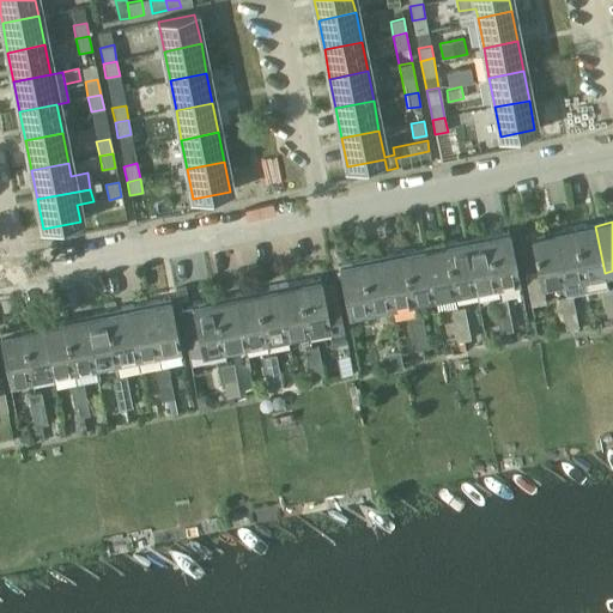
[(595,226),(575,230),(587,290),(607,285),(605,273),(595,226)]
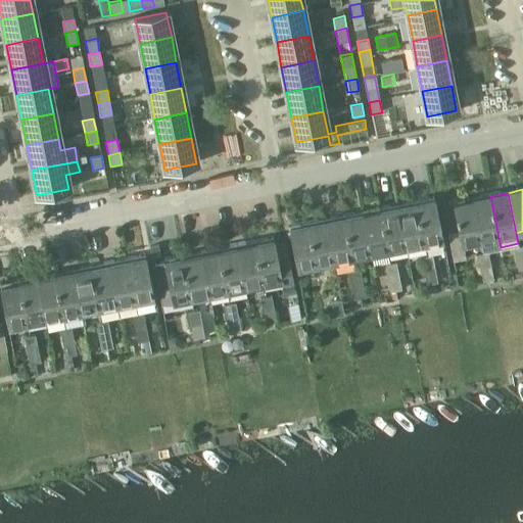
[(490,196),(472,200),(480,240),(483,253),(477,254),(479,268),(490,265),(487,249),(501,247),(490,196)]
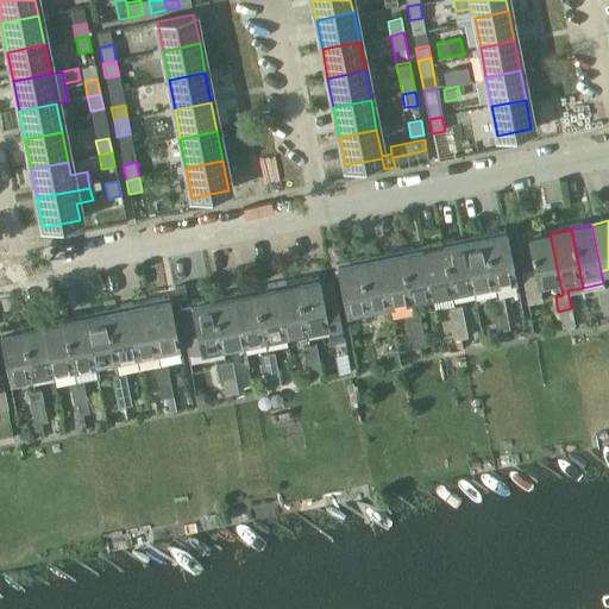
[(506,232),(484,237),(494,283),(495,289),(516,284),(515,280),(506,232)]
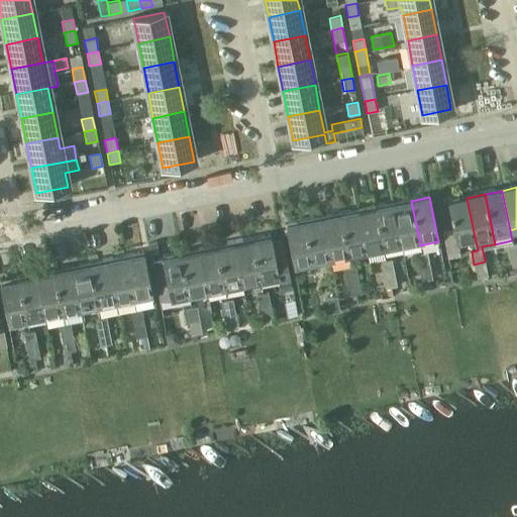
[(453,228),(442,230),(447,257),(459,255),(457,240),(475,237),(467,198),(448,201),(453,228)]
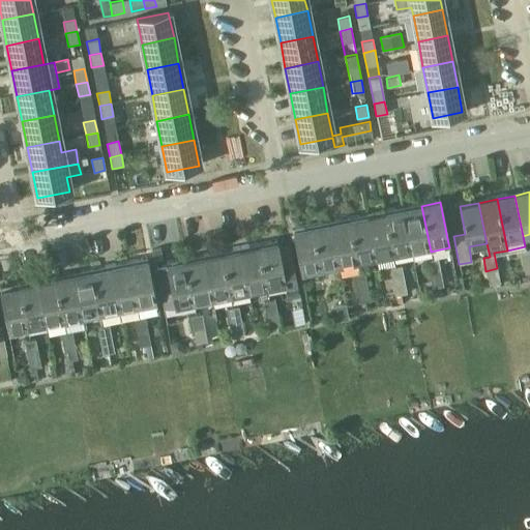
[(411,251),(430,246),(421,206),(403,209),(411,251)]
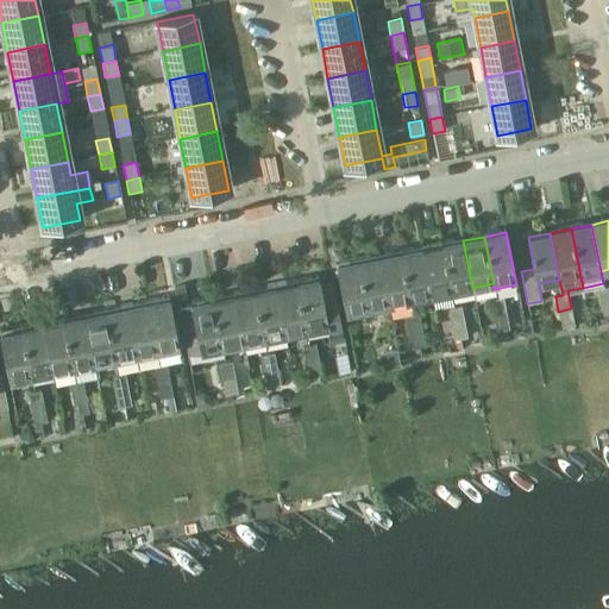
[(472,288),(463,240),(443,245),(452,292),(452,297),(473,293),(472,288)]
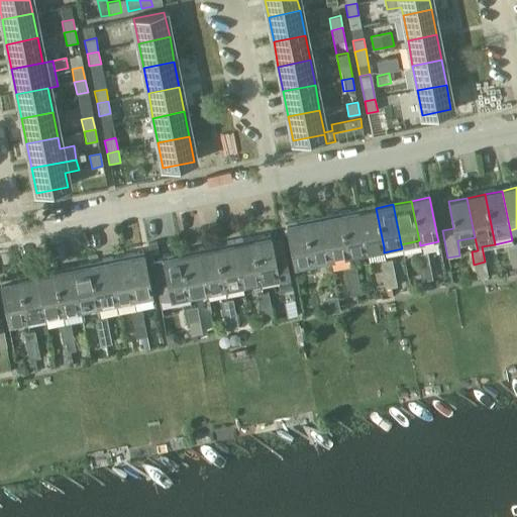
[(384,247),(376,208),(357,211),(366,251),(384,247)]
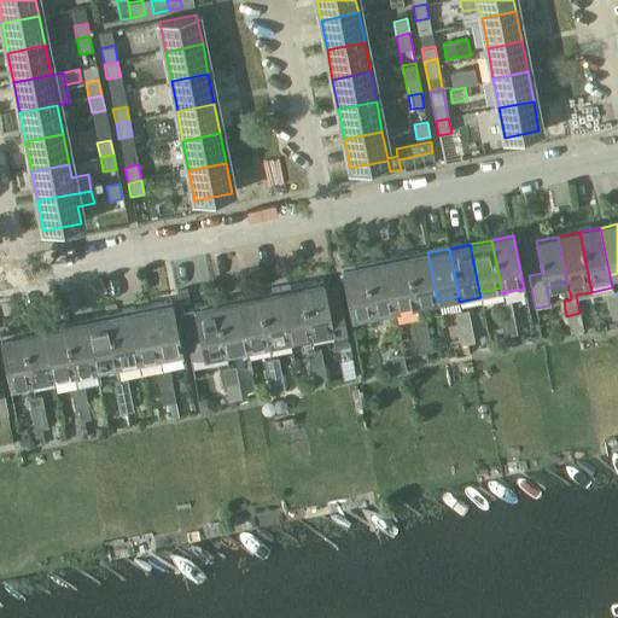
[(427,252),(406,257),(415,304),(437,301),(427,252)]
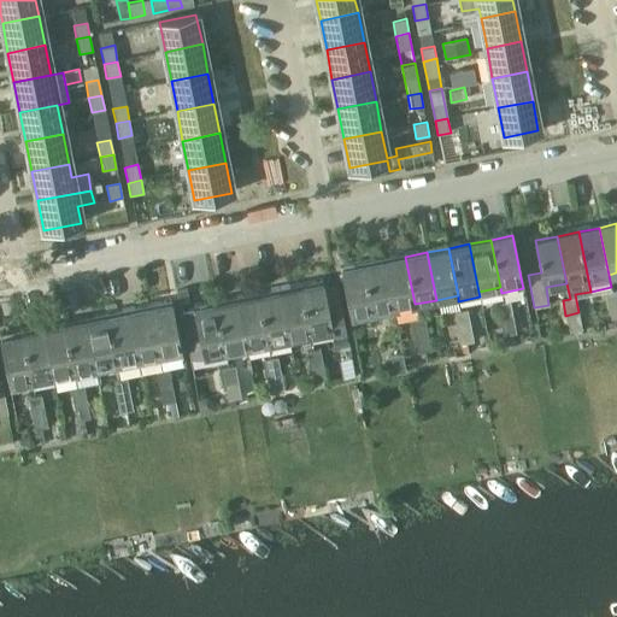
[(415,304),(405,257),(385,260),(393,309),(394,313),(416,310),(415,304)]
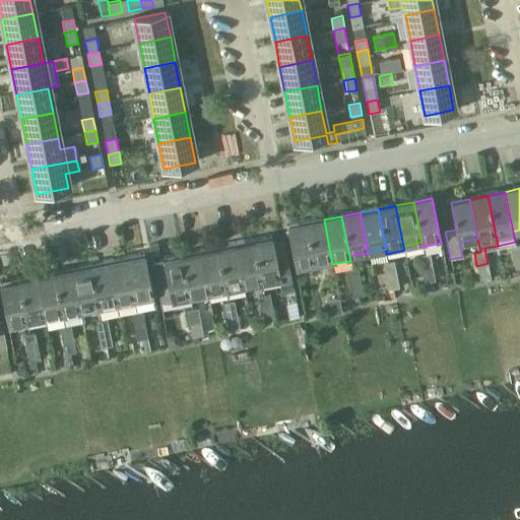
[(287,226),(296,267),(331,260),(324,219),(287,226)]
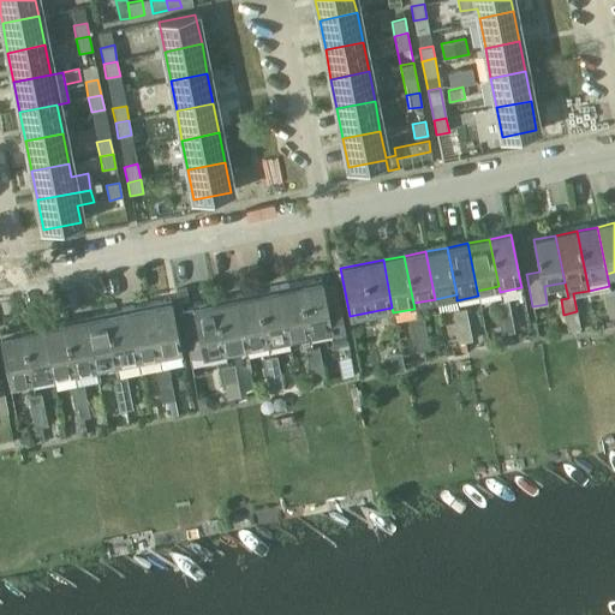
[(321,284),(299,288),(309,335),(329,330),(333,346),(347,344),(336,290),(323,292),(321,284)]
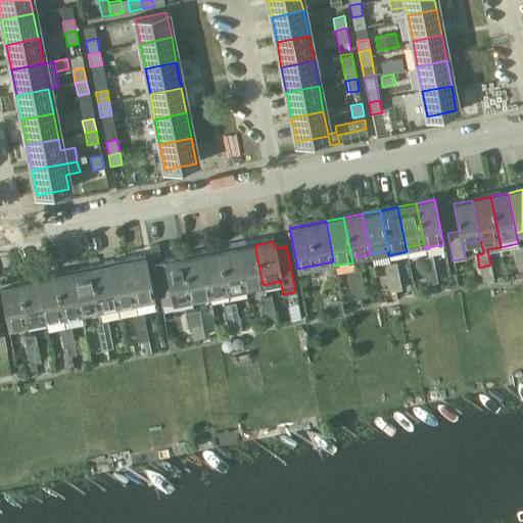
[(522,244),(513,247),(516,259),(522,257),(522,244)]
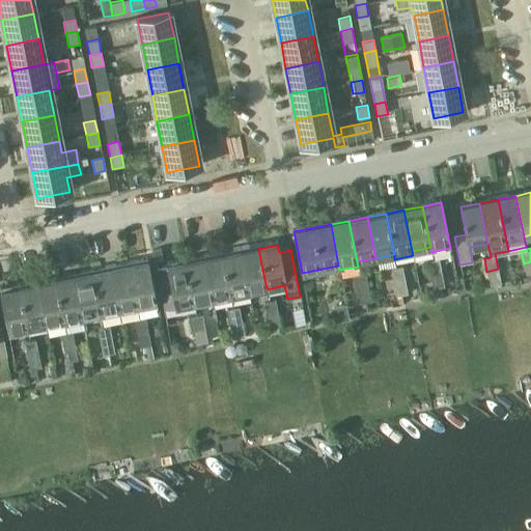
[(248,292),(267,289),(258,249),(241,252),(248,292)]
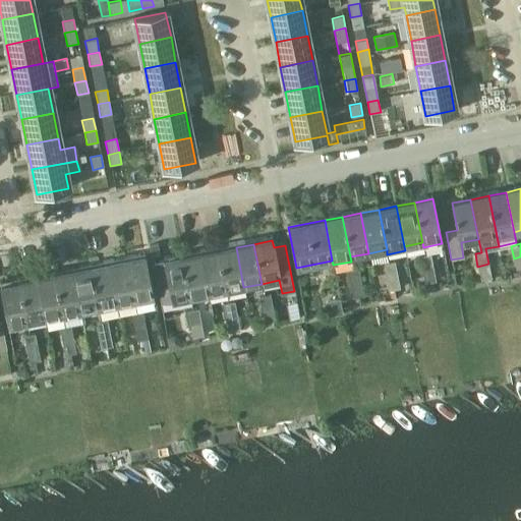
[(218,250),(226,291),(243,287),(236,247),(218,250)]
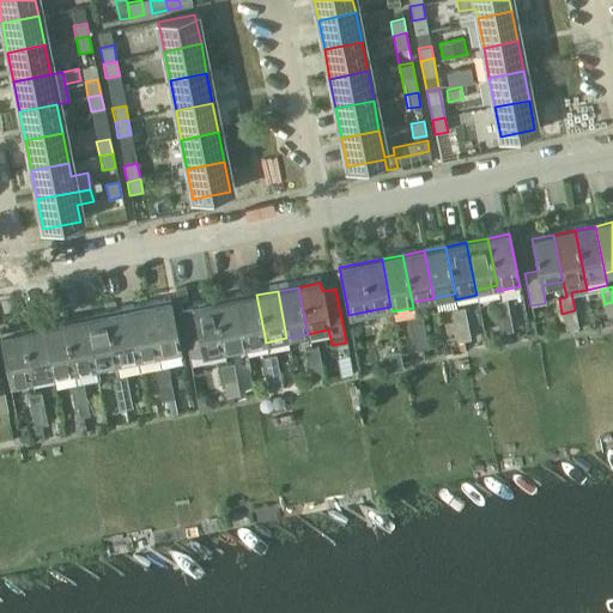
[(266,346),(266,343),(256,295),(236,299),(244,346),(246,350),(266,346)]
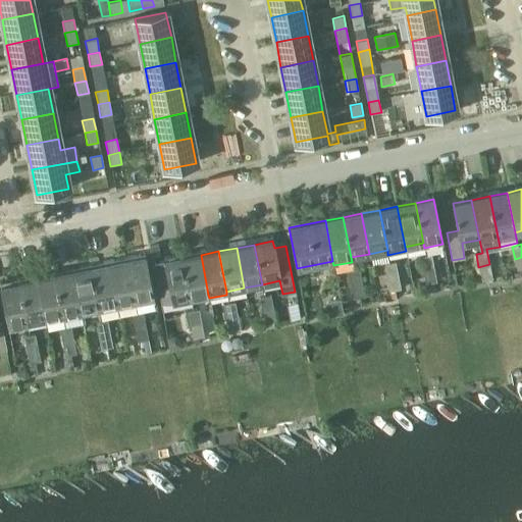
[(420,256),(422,270),(433,268),(431,254),(420,256)]
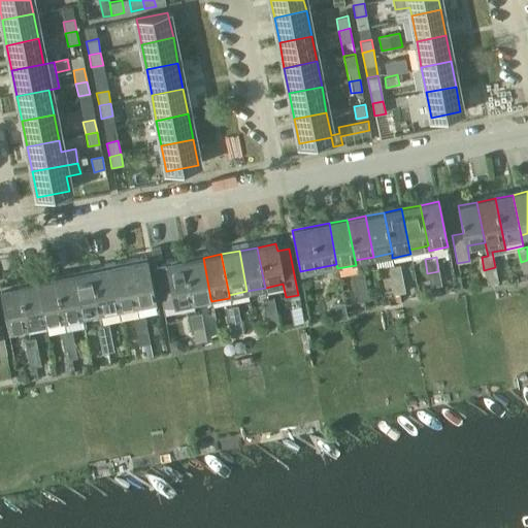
[(185,261),(193,302),(210,298),(203,258),(185,261)]
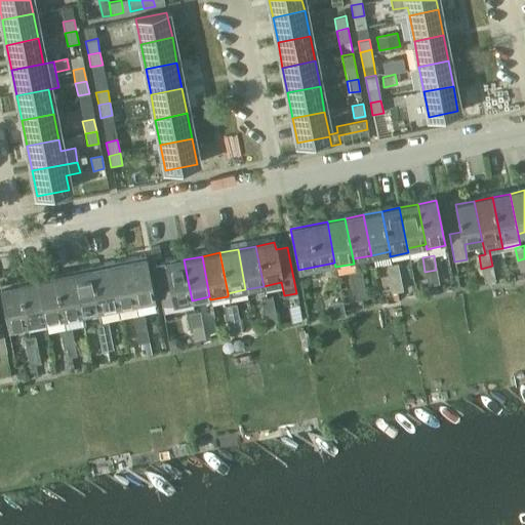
[(153,299),(146,258),(127,263),(135,304),(153,299)]
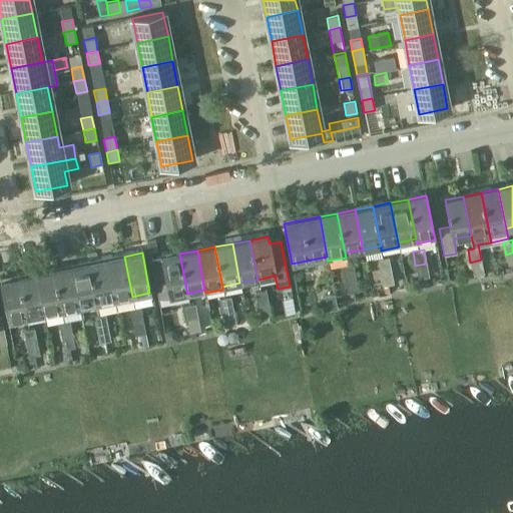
[(170,297),(187,294),(179,253),(150,260),(157,299),(170,297)]
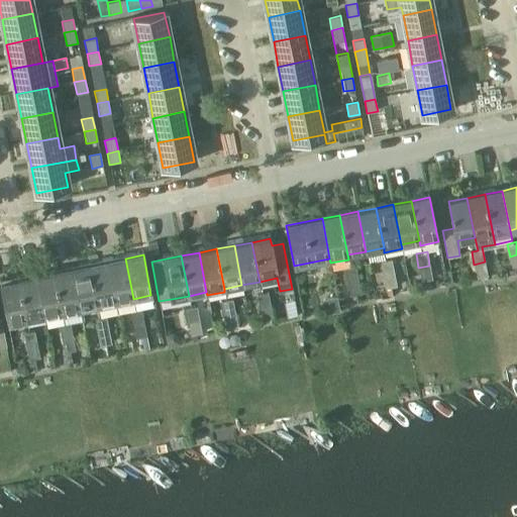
[(125,259),(107,262),(115,302),(133,299),(125,259)]
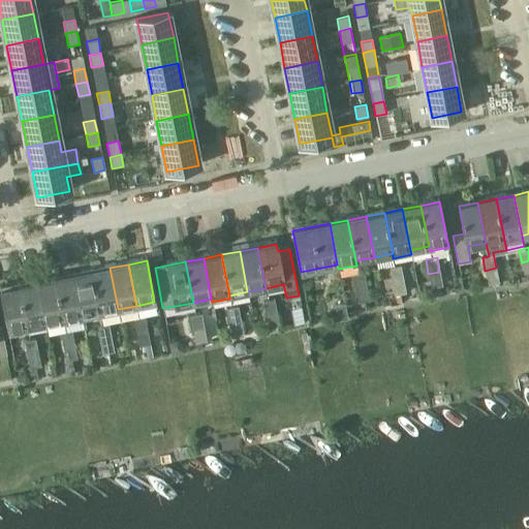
[(390,267),(392,281),(403,279),(400,265),(390,267)]
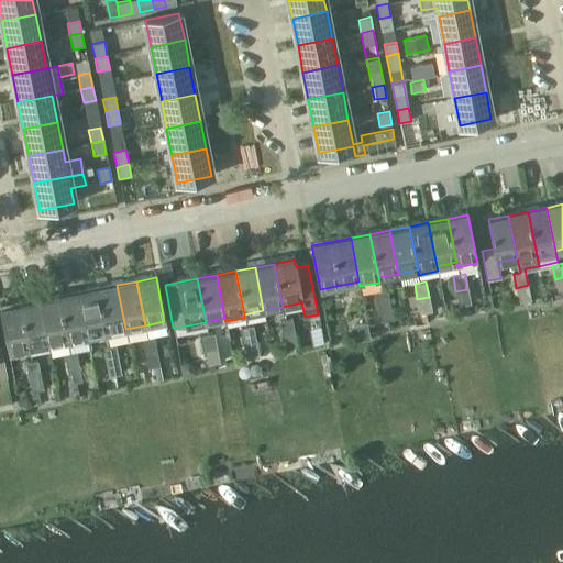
[(127,334),(125,329),(117,285),(97,289),(106,333),(107,338),(127,334)]
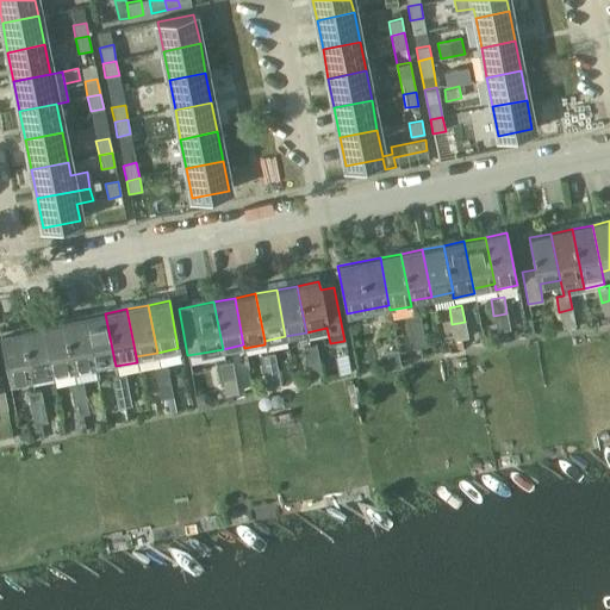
[(572,309),(559,312),(562,328),(576,325),(572,309)]
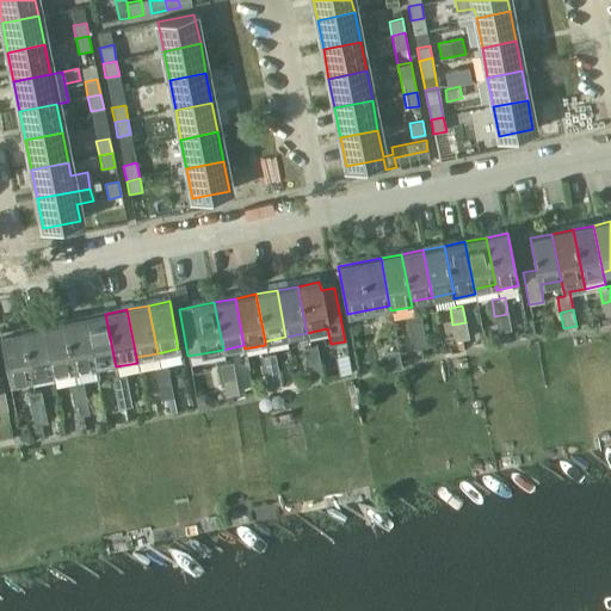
[(94,365),(115,362),(105,314),(85,318),(94,365)]
